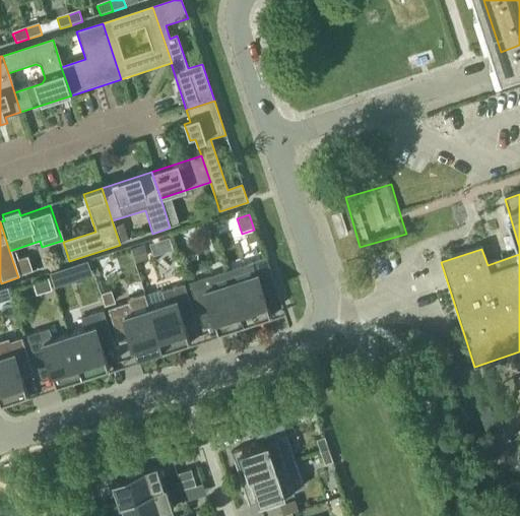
[(143,247),(131,252),(136,265),(148,261),(143,247)]
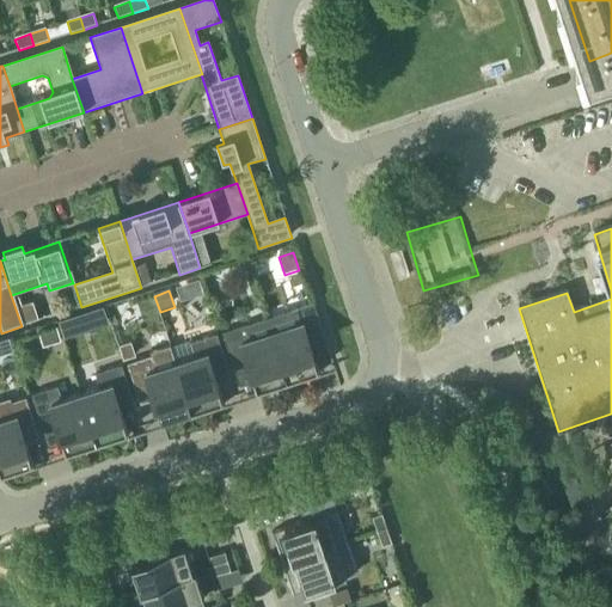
[(13,300),(22,326),(38,320),(34,304),(22,307),(18,298),(13,300)]
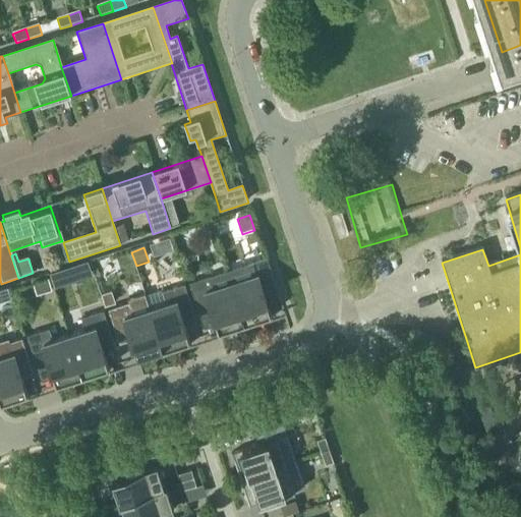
[(252,265),(228,273),(232,285),(244,325),(254,322),(256,326),(273,321),(264,293),(275,290),(289,332),(290,332),(267,261),(252,265)]
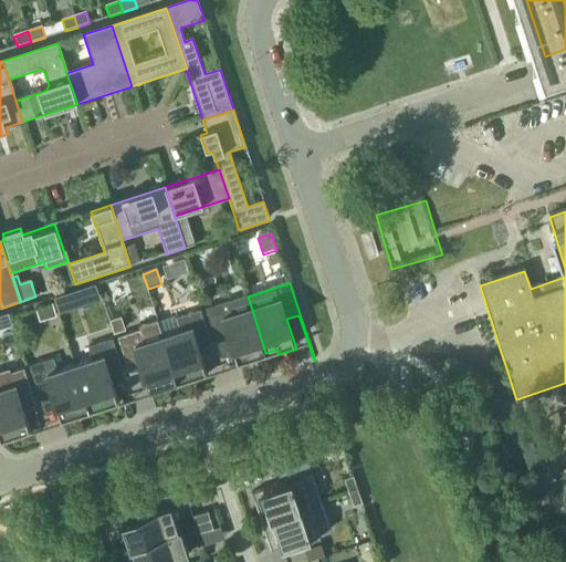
[(55,301),(61,318),(77,312),(72,297),(55,301)]
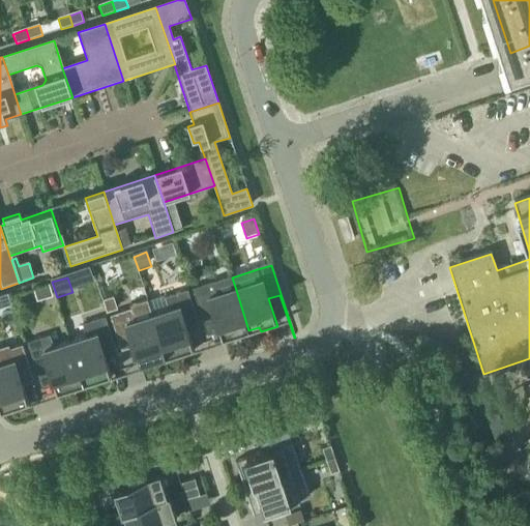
[(215,284),(193,291),(203,320),(214,316),(224,344),(240,339),(238,334),(248,330),(236,290),(232,278),(215,284)]
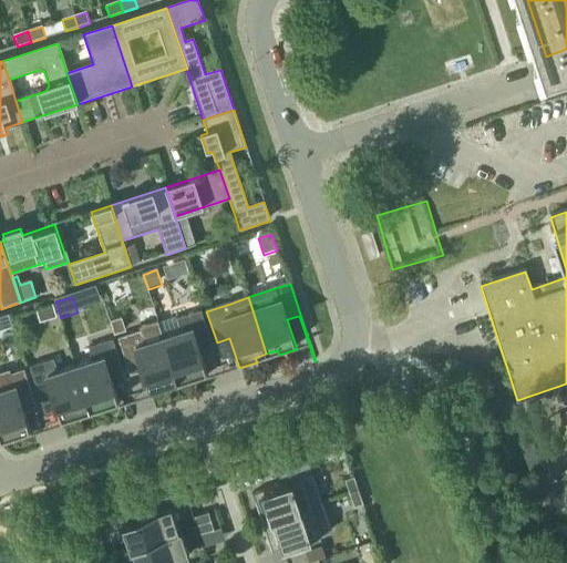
[(181,334),(164,339),(178,384),(189,379),(191,385),(208,378),(198,349),(210,345),(200,313),(177,320),(181,334)]
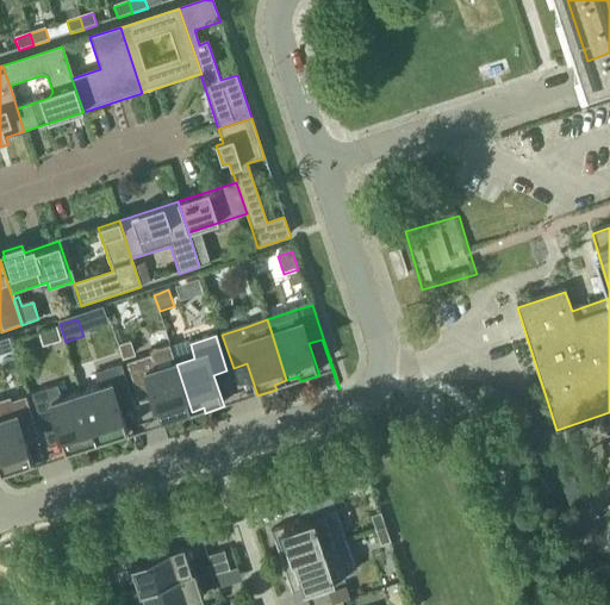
[(122,365),(135,360),(130,344),(117,349),(122,365)]
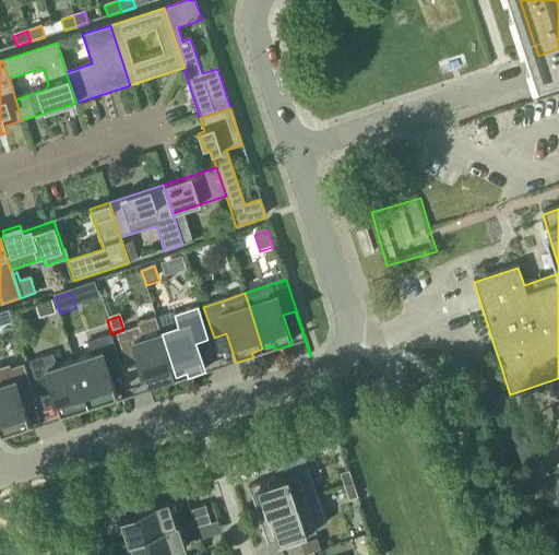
[(140,328),(116,335),(127,366),(139,362),(149,391),(166,386),(164,381),(176,378),(162,334),(156,318),(139,323),(140,328)]
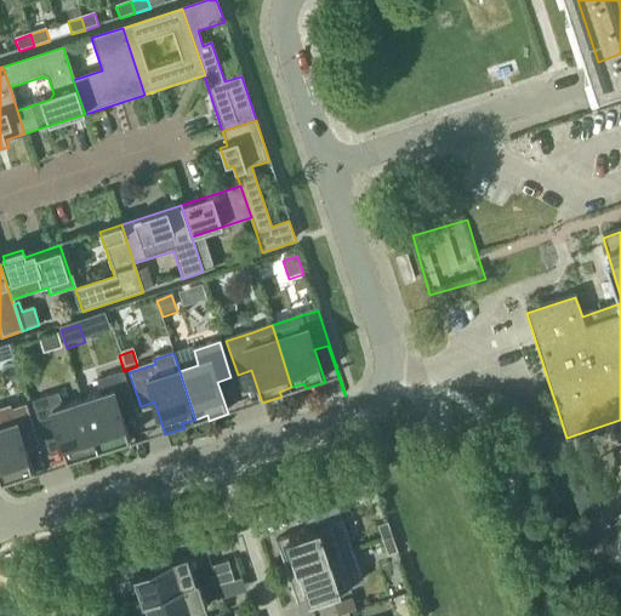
[(110,446),(112,451),(131,445),(120,414),(135,409),(123,374),(97,382),(102,397),(83,403),(98,451),(110,446)]
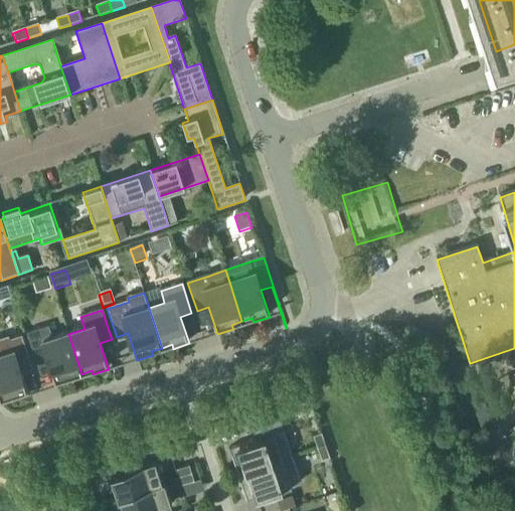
[(47,359),(56,386),(72,381),(71,377),(81,374),(68,334),(52,339),(48,328),(27,335),(36,363),(47,359)]
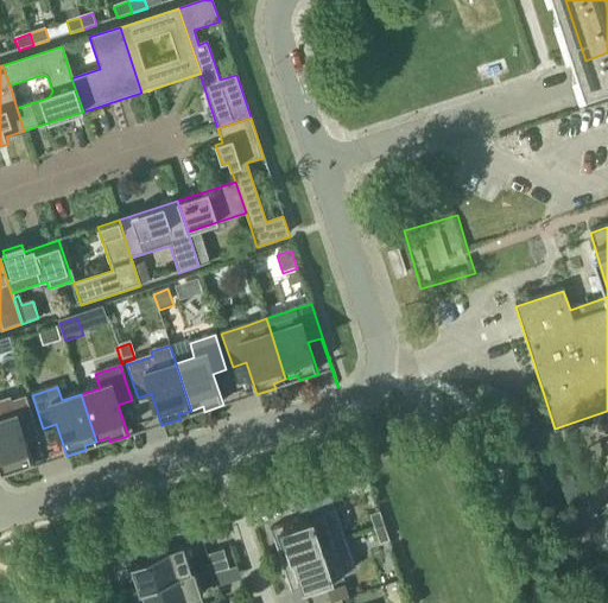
[(26,397),(12,401),(11,399),(0,401),(0,471),(0,473),(13,468),(14,474),(33,467),(23,436),(37,431),(26,397)]
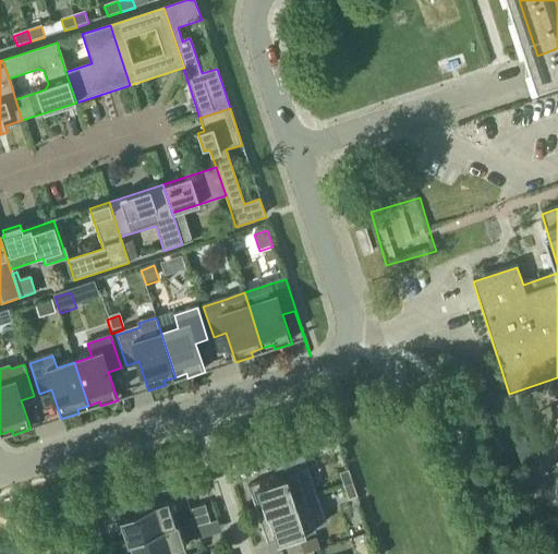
[(317,496),(307,468),(249,488),(257,516),(317,496)]
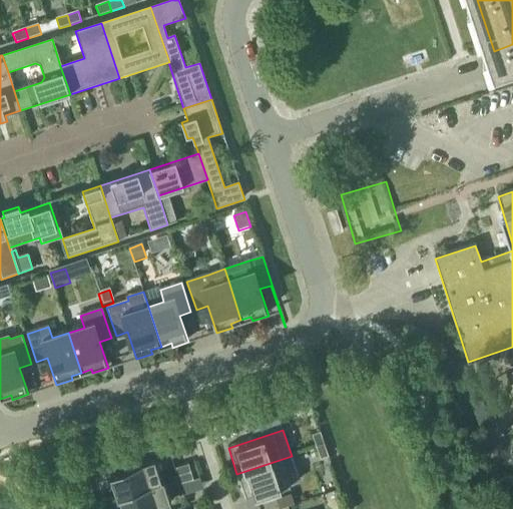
[(321,433),(312,436),(316,448),(325,445),(321,433)]
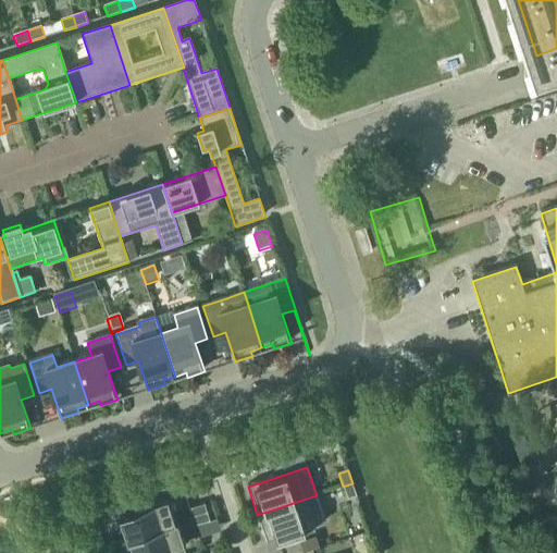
[(357,498),(353,483),(343,487),(348,501),(357,498)]
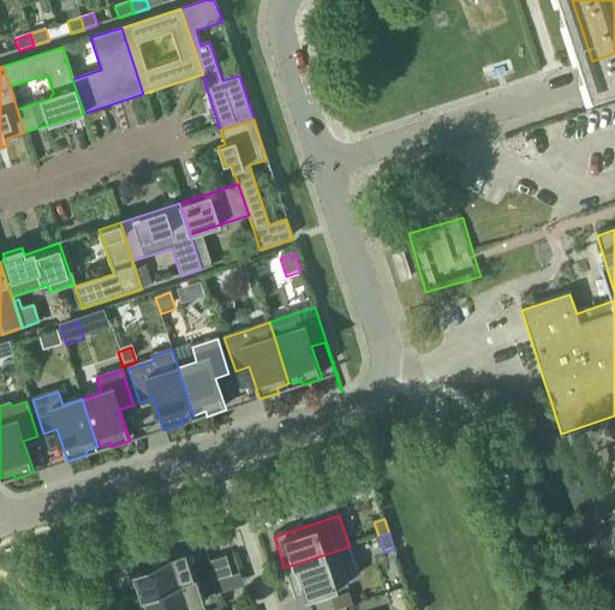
[(359,578),(350,546),(284,568),(294,599),(359,578)]
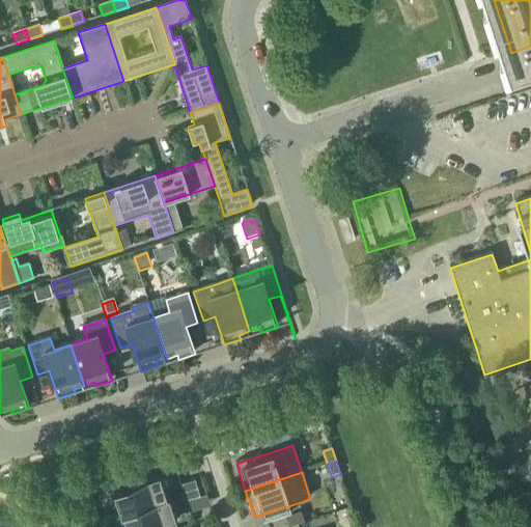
[(160,476),(114,492),(122,515),(169,499),(169,498),(167,499),(160,476)]
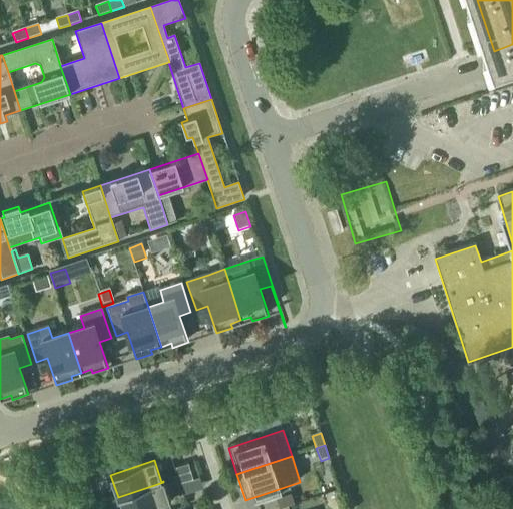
[(188,465),(175,469),(178,477),(191,473),(188,465)]
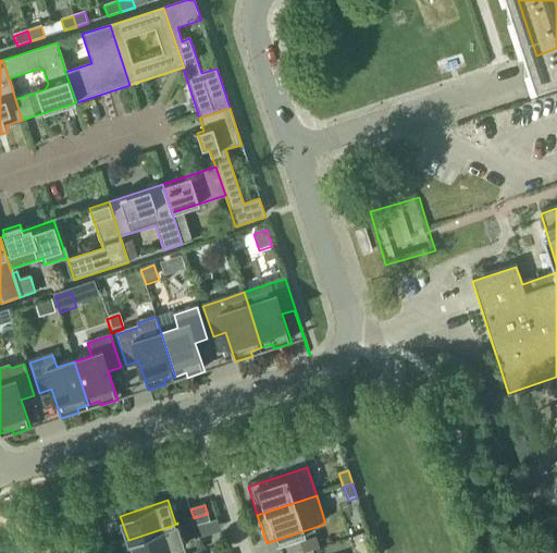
[(210,523),(208,514),(194,518),(196,527),(210,523)]
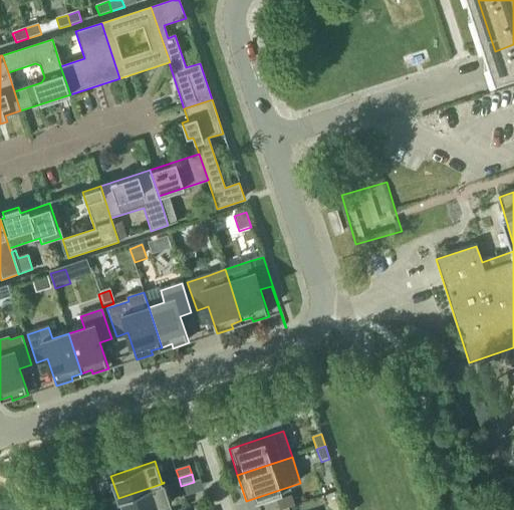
[(160,509),(172,506),(164,483),(118,498),(118,499),(120,498),(123,509),(160,509)]
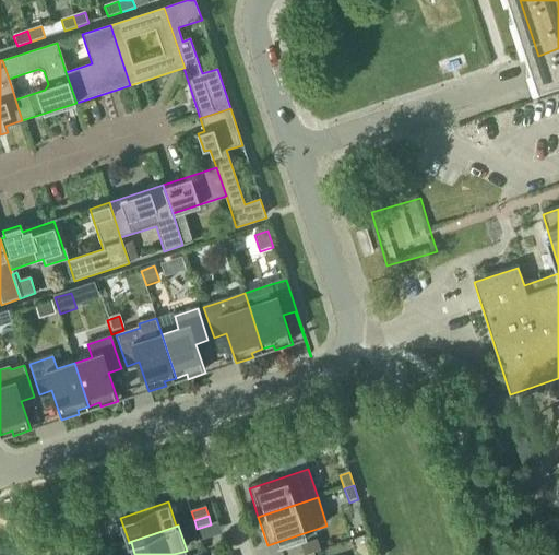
[(320,551),(317,540),(300,545),(304,554),(311,554),(320,551)]
